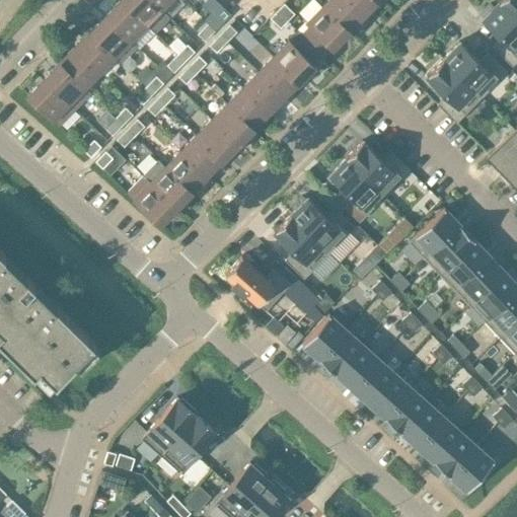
[(122,0),(106,16),(132,42),(133,41),(147,25),(122,0)]
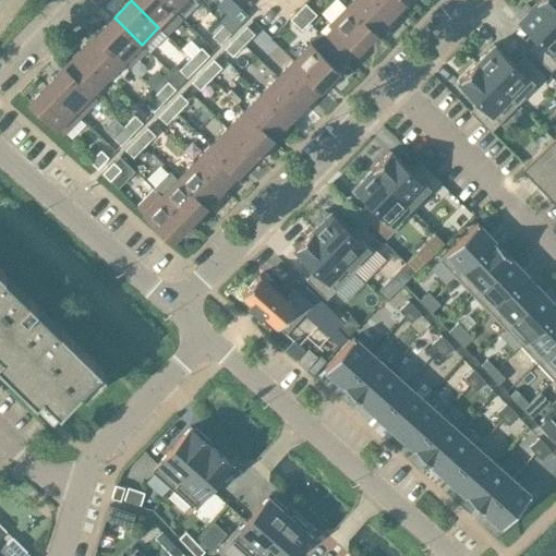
[(164,0),(131,0),(158,27),(176,11),(164,0)]
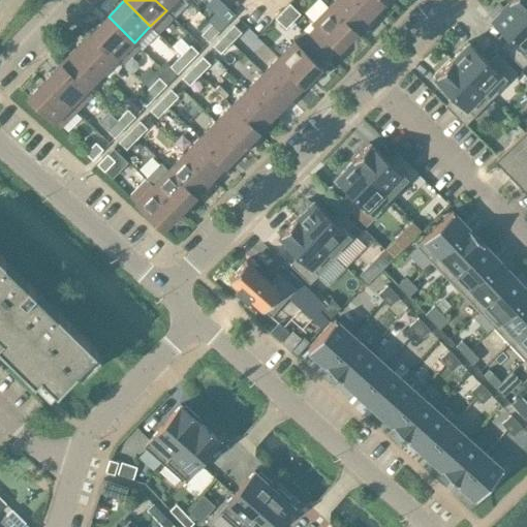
[(155,0),(166,10),(175,0),(186,0),(187,0),(155,0)]
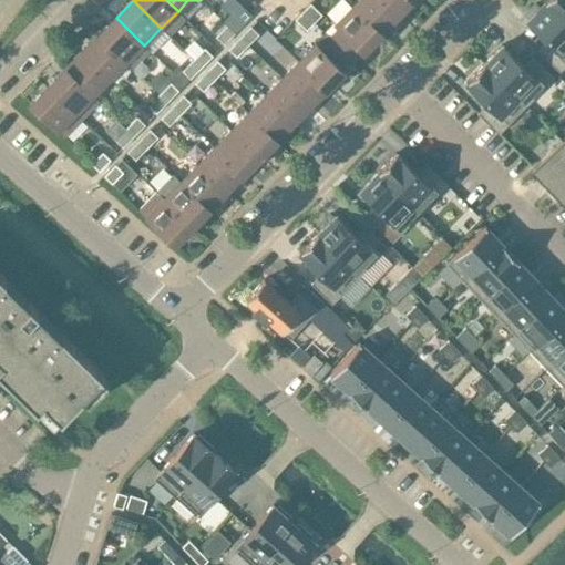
[(236,0),(228,0),(222,7),(232,16),(225,22),(228,27),(236,34),(248,23),(254,17),(236,0)]
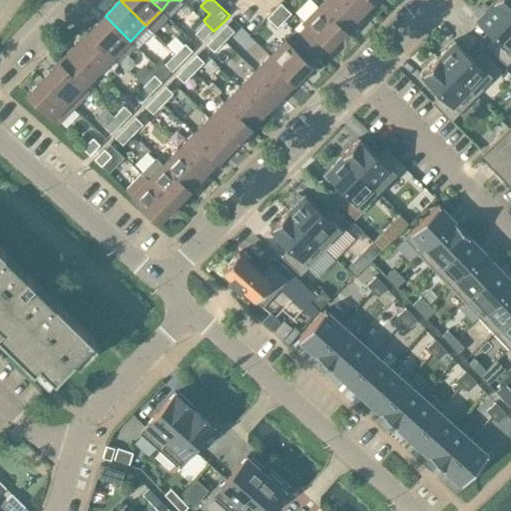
[(345,0),(327,0),(321,6),(346,31),(361,16),(345,0)]
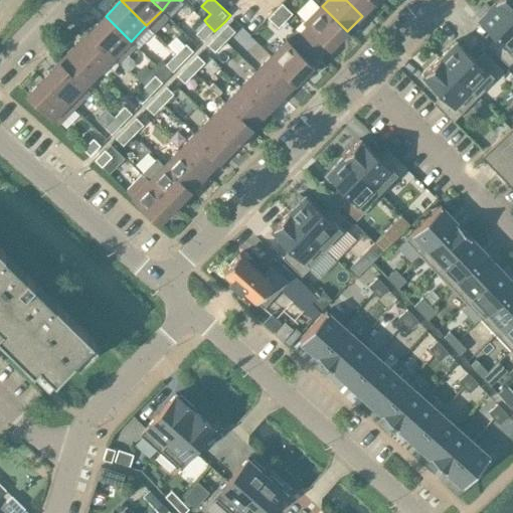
[(346,0),(362,16),(377,0),(376,0),(346,0)]
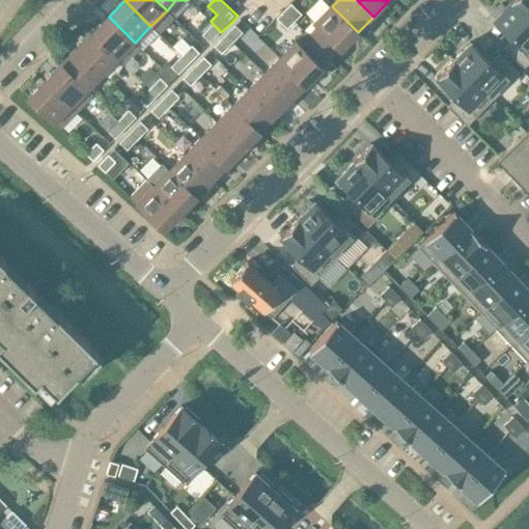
[(528,0),(513,0),(511,3),(528,20),(528,0)]
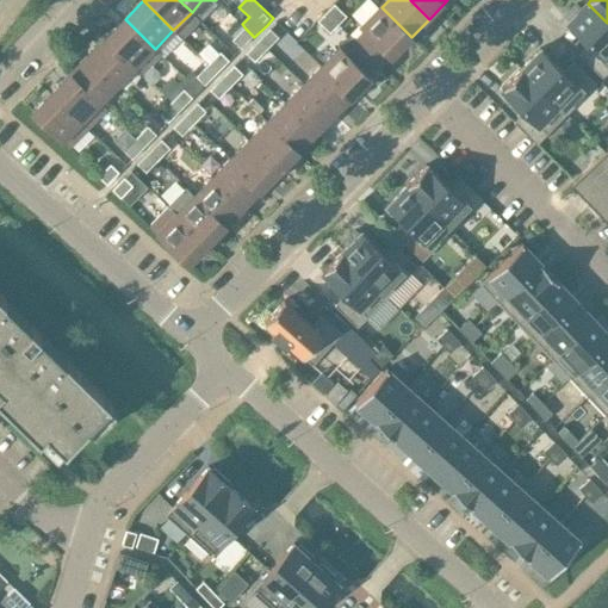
[(607,23),(588,4),(582,10),(577,6),(566,17),(571,20),(568,24),(591,47),(581,56),(603,79),(607,74),(607,23)]
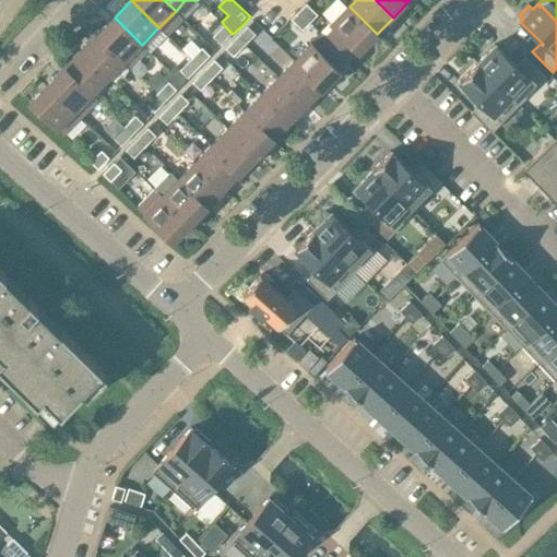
[(300,12),(311,23),(319,15),(308,4),(300,12)]
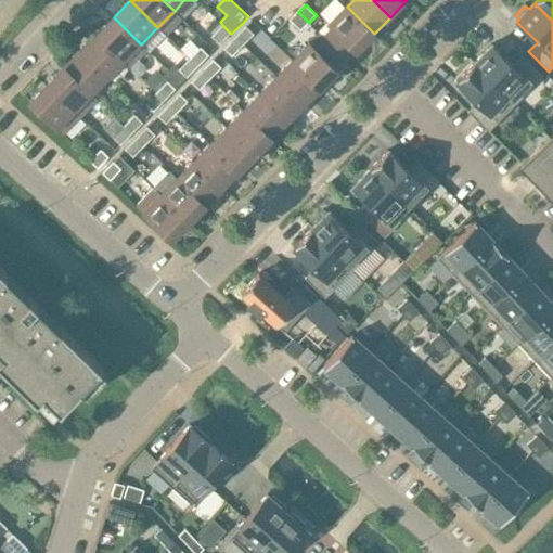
[(347,61),(374,34),(347,7),(330,25),(336,30),(326,40),(347,61)]
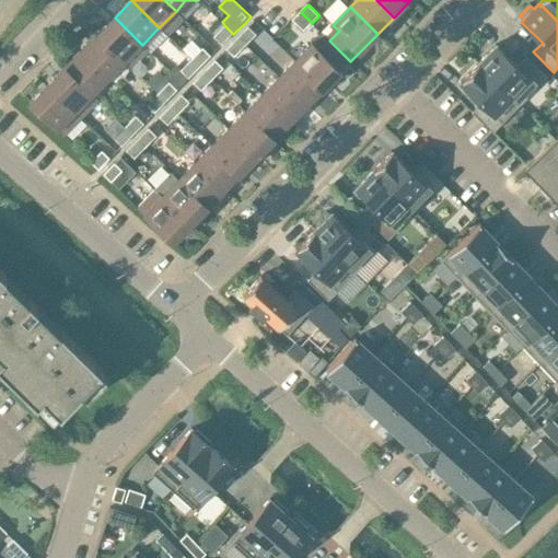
[(312,23),(301,12),(293,21),(304,32),(312,23)]
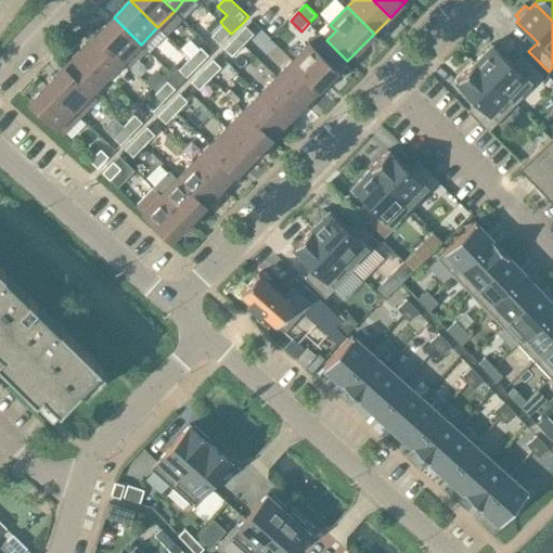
[(114,17),(98,35),(125,61),(124,62),(132,68),(150,50),(142,43),(141,44),(114,17)]
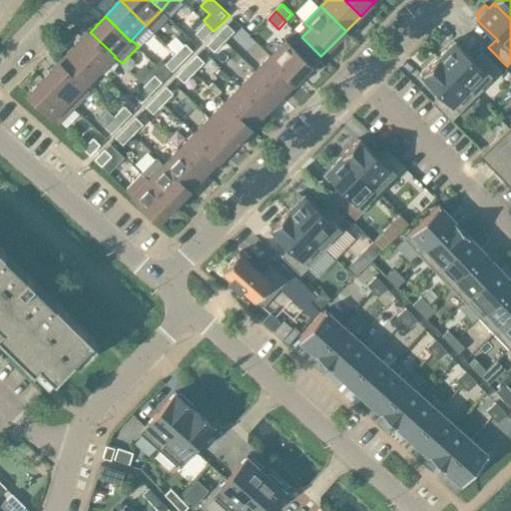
[(213,31),(206,24),(196,34),(204,41),(213,31)]
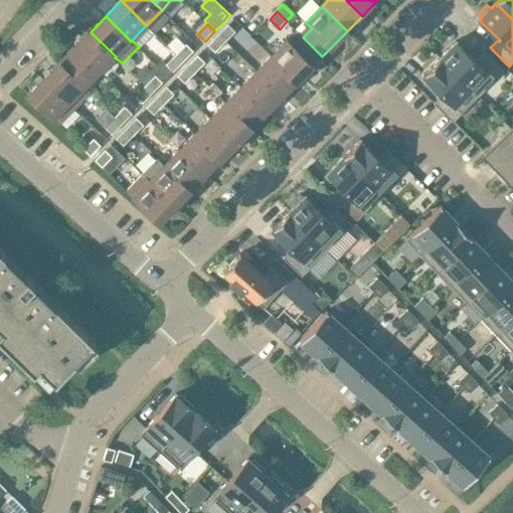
[(229,25),(218,36),(226,43),(236,32),(229,25)]
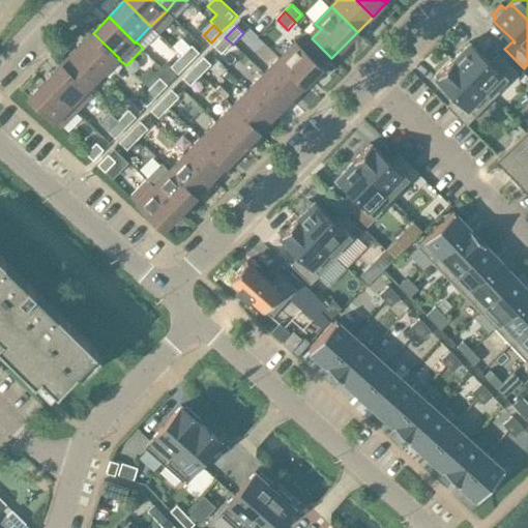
[(93,33),(78,49),(104,75),(118,59),(119,58),(93,33)]
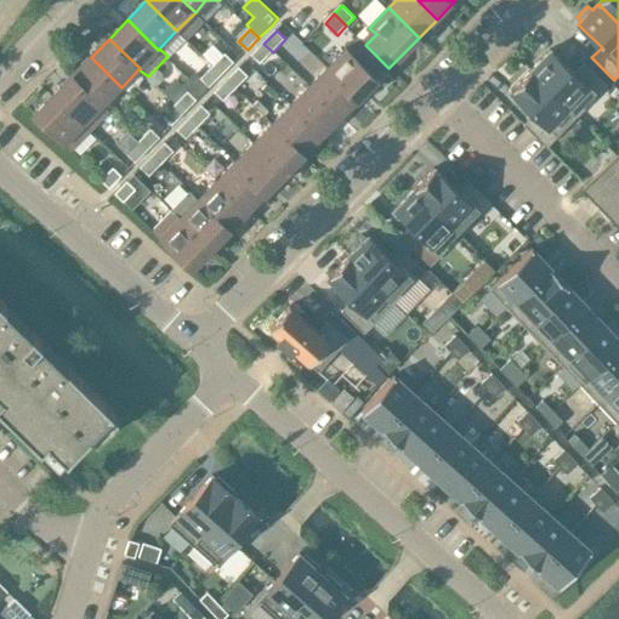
[(273,52),(263,44),(253,55),(261,64),(273,52)]
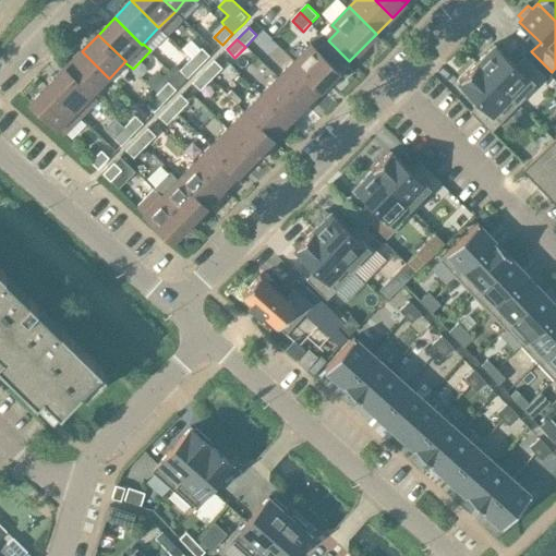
[(323,88),(349,61),(328,40),(318,50),(313,44),(295,62),(323,88)]
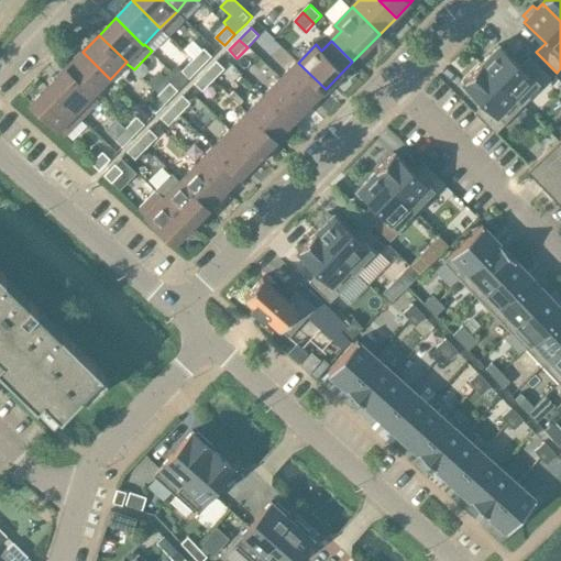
[(501,46),(482,65),(524,107),(551,78),(530,57),(521,67),(501,46)]
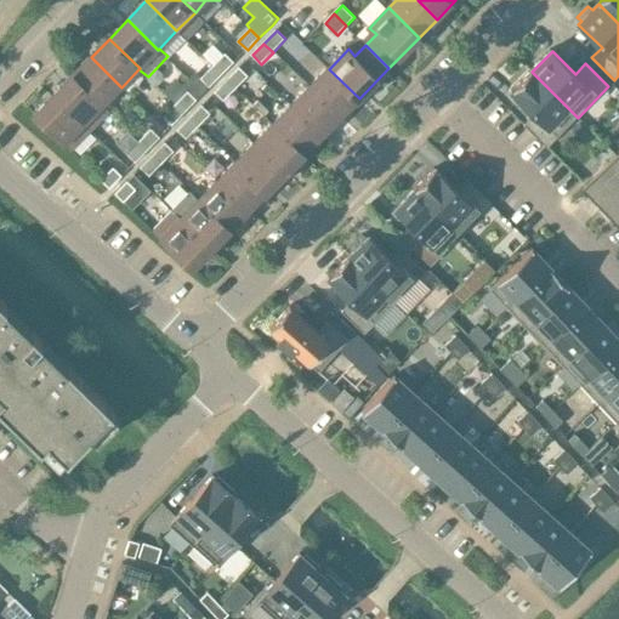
[(226,54),(214,67),(222,75),(234,63),(226,54)]
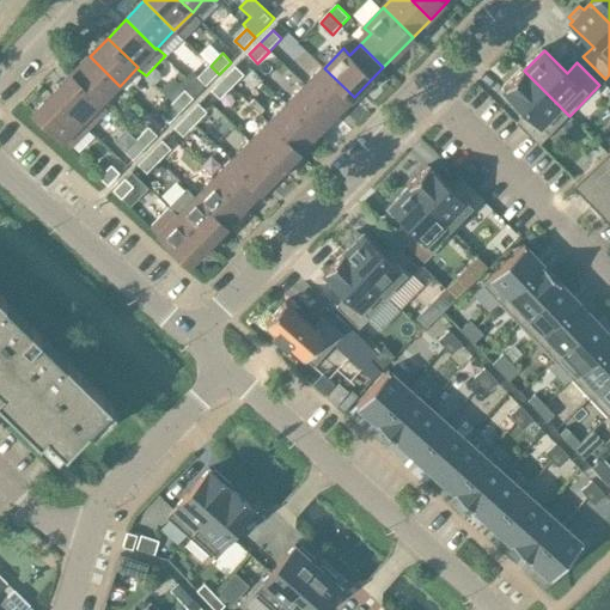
[(90,56),(71,74),(102,104),(102,103),(120,86),(90,56)]
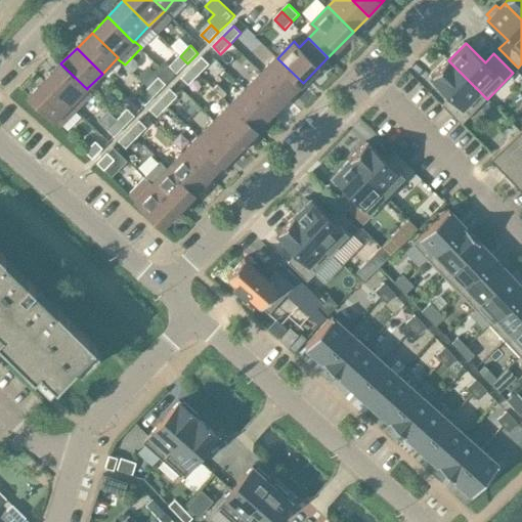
[(187,63),(180,56),(170,67),(177,74),(187,63)]
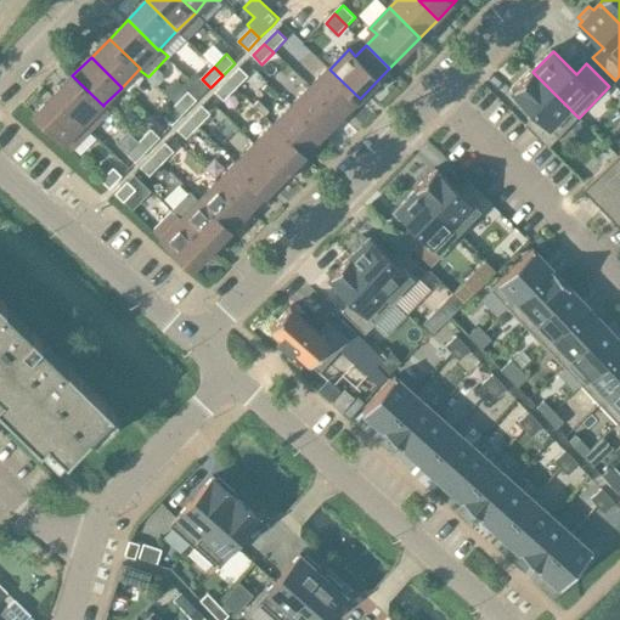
[(241,68),(227,80),(237,89),(249,77),(241,68)]
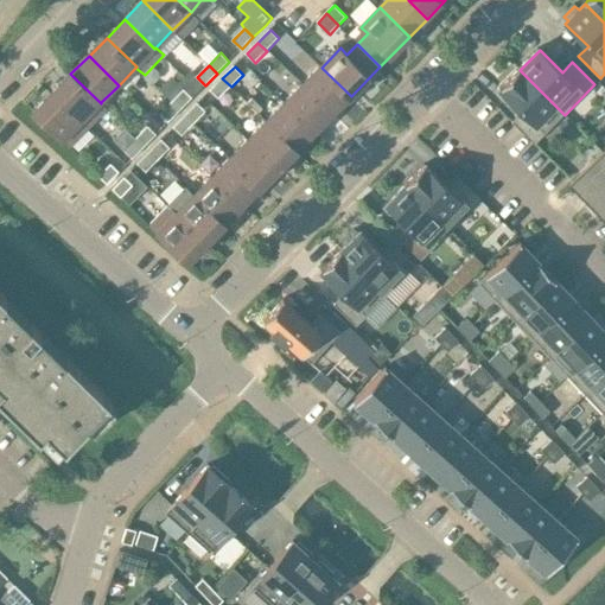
[(322,68),(303,87),(332,115),(351,96),(322,68)]
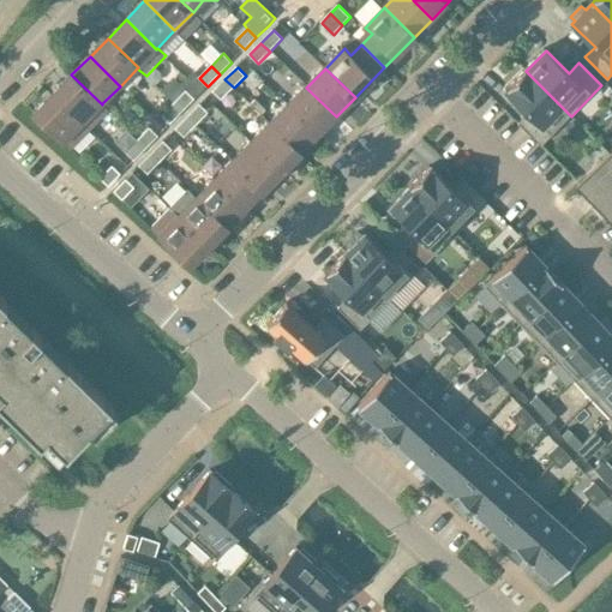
[(571,117),(526,71),(505,91),(529,114),(519,125),(541,147),(571,117)]
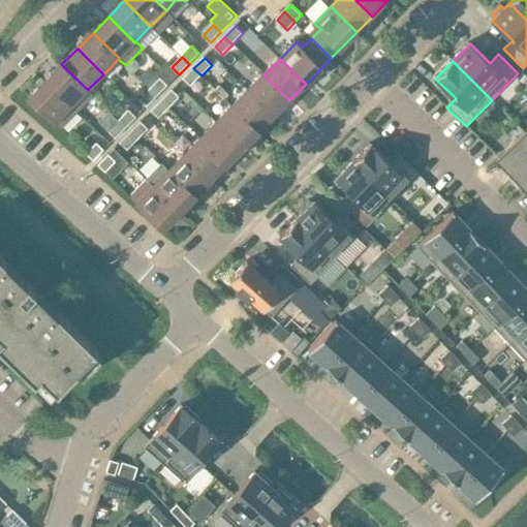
[(61,64),(45,81),(78,112),(94,95),(88,89),(88,90),(61,64)]
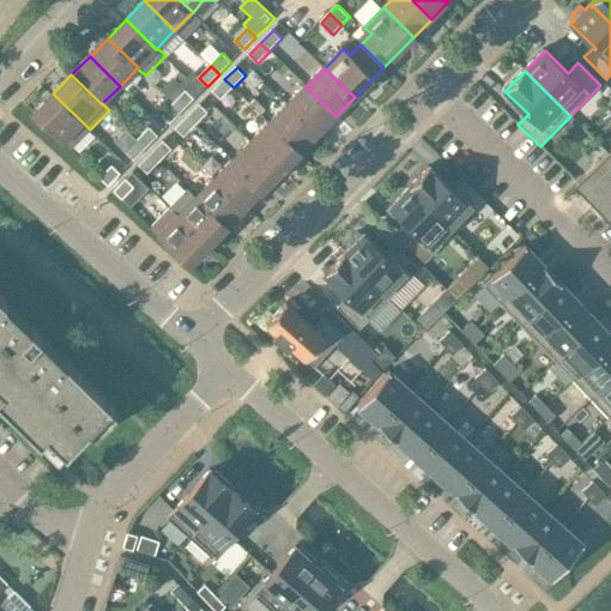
[(234,88),(224,79),(213,91),(222,100),(234,88)]
